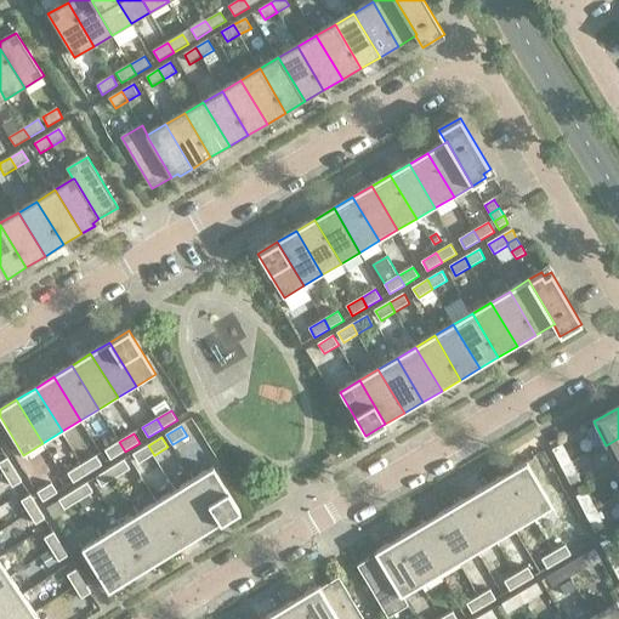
[(618,438),(606,446),(618,470),(618,438)]
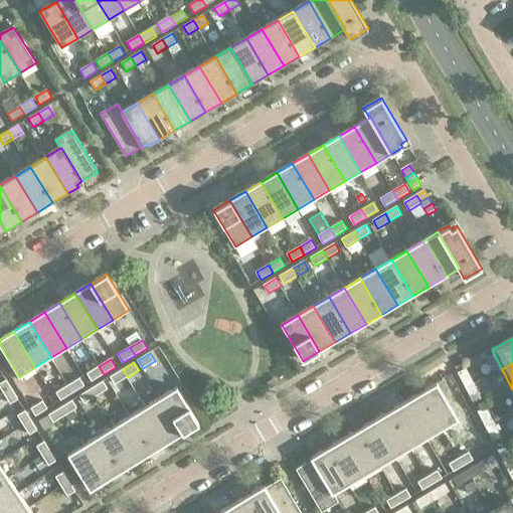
[(104,374),(99,366),(88,373),(92,381),(104,374)]
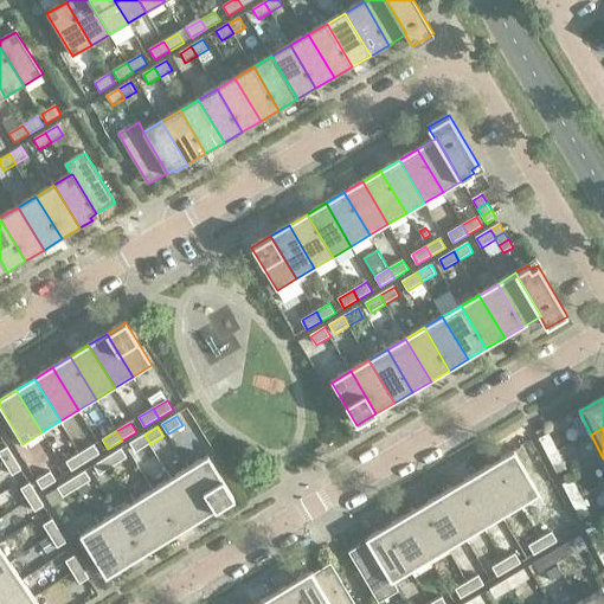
[(151,444),(145,435),(130,444),(136,454),(151,444)]
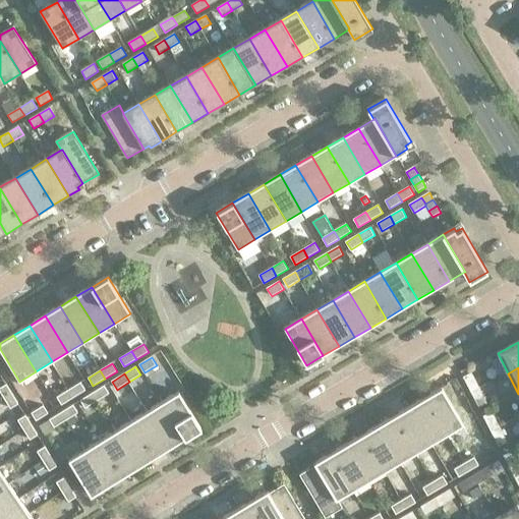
[(472,373),(464,378),(471,393),(479,389),(472,373)]
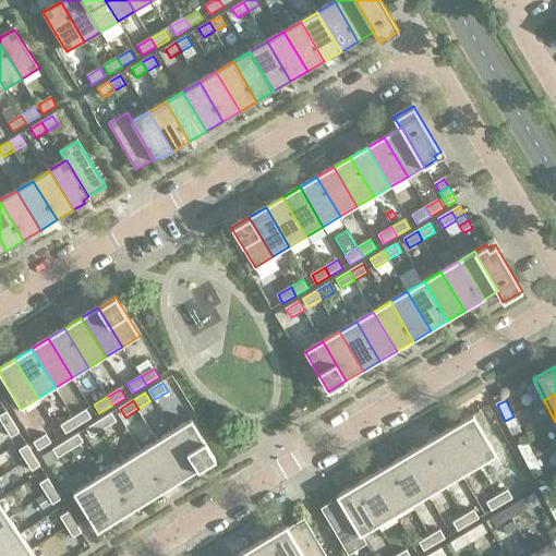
[(86,410),(74,418),(80,426),(92,418),(86,410)]
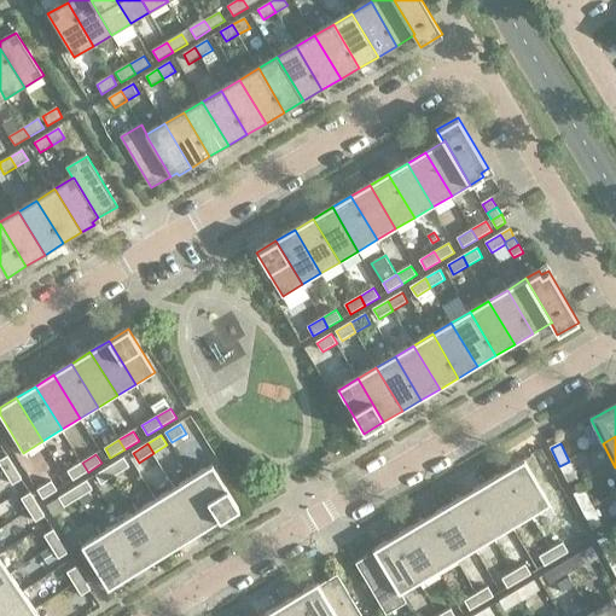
[(326,468),(335,463),(330,455),(321,460),(326,468)]
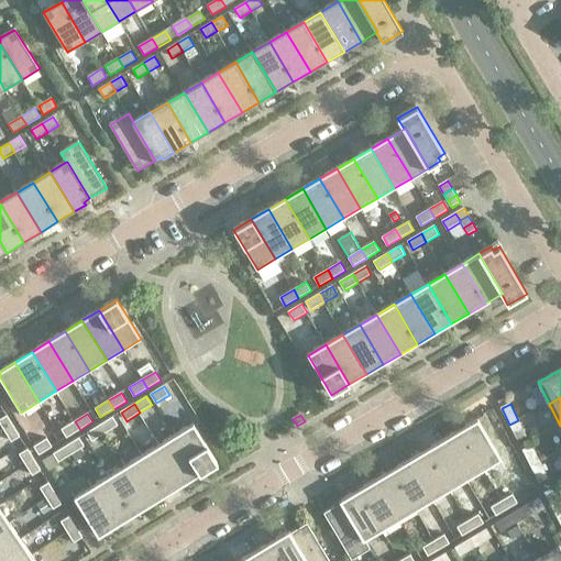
[(14,427),(8,416),(0,420),(0,422),(6,432),(14,427)]
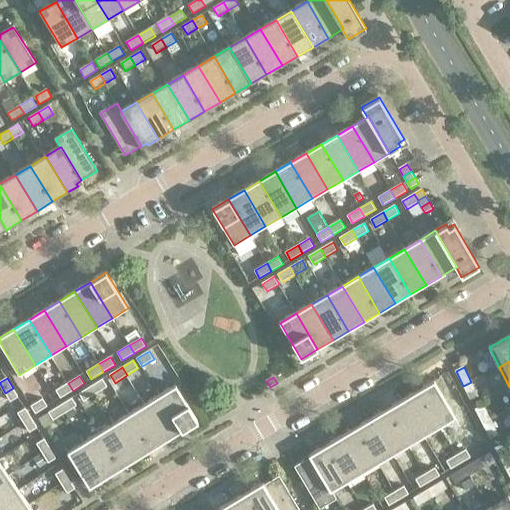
[(108,387),(103,379),(91,386),(96,394),(108,387)]
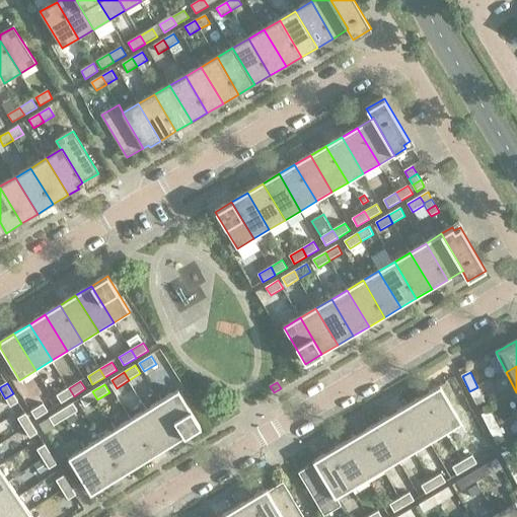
[(440,386),(424,396),(446,433),(462,424),(440,386)]
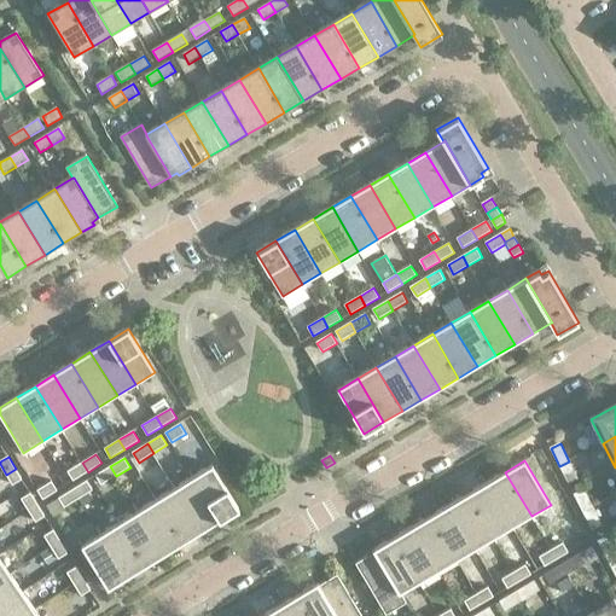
[(579,478),(569,462),(559,466),(569,483),(579,478)]
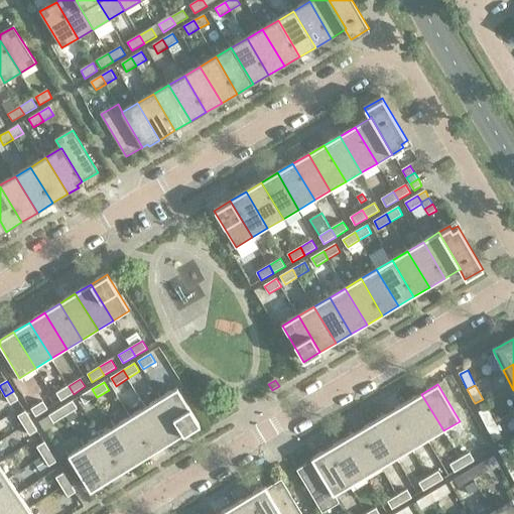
[(74,394),(69,386),(56,393),(61,401),(74,394)]
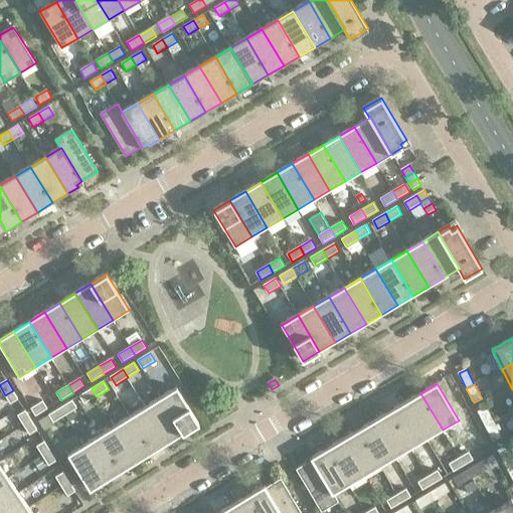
[(177,387),(161,397),(183,434),(199,423),(177,387)]
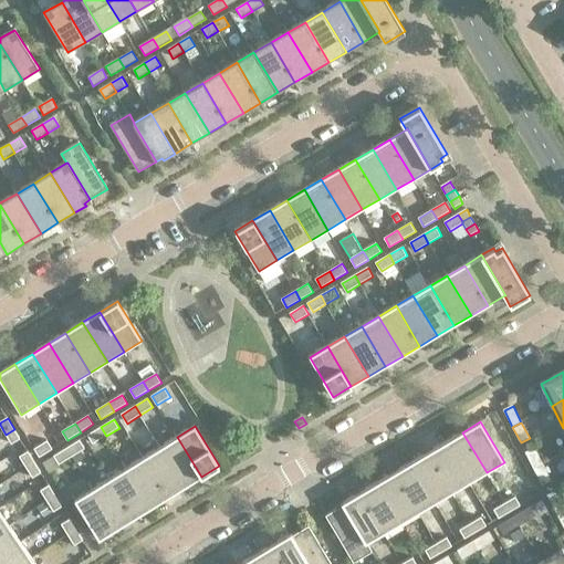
[(106,436),(101,427),(87,436),(93,445),(106,436)]
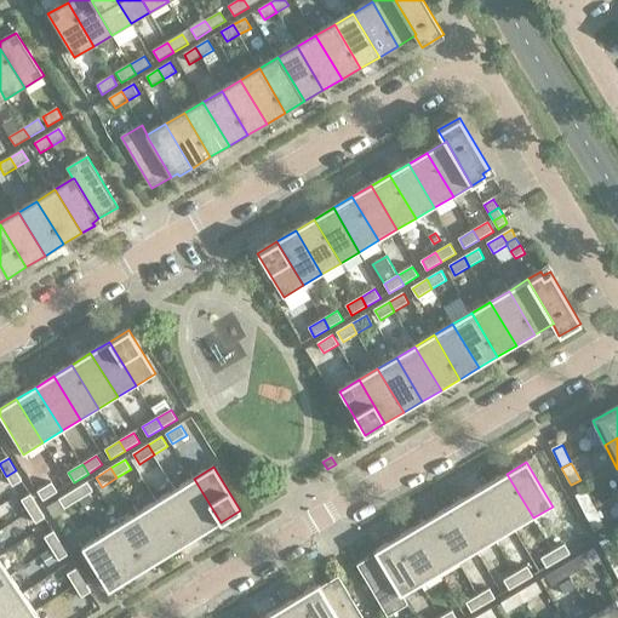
[(23,481),(16,470),(6,476),(13,487),(23,481)]
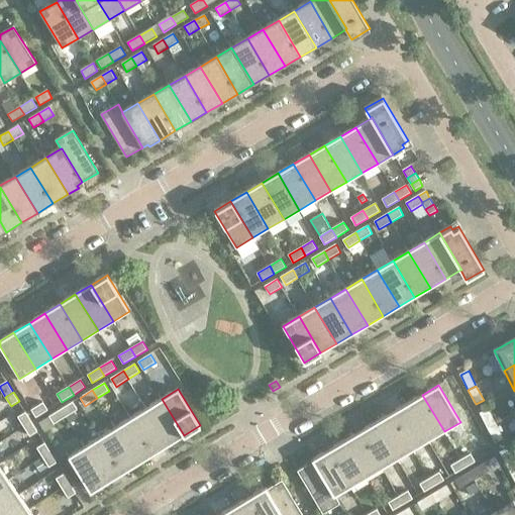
[(444,431),(422,395),(407,404),(428,440),(444,431)]
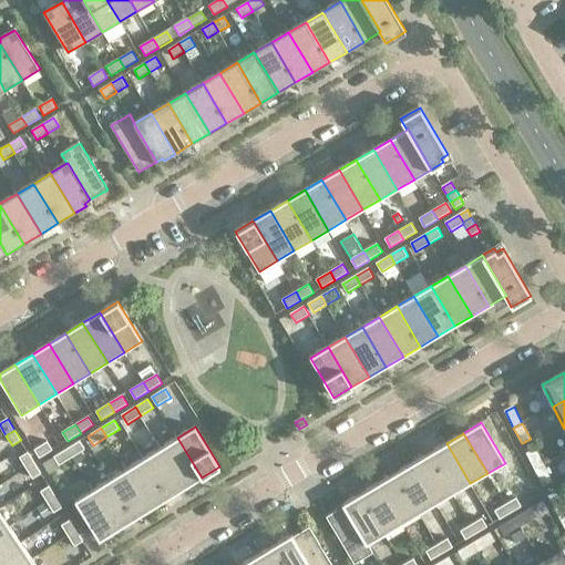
[(202,478),(177,438),(161,449),(185,489),(202,478)]
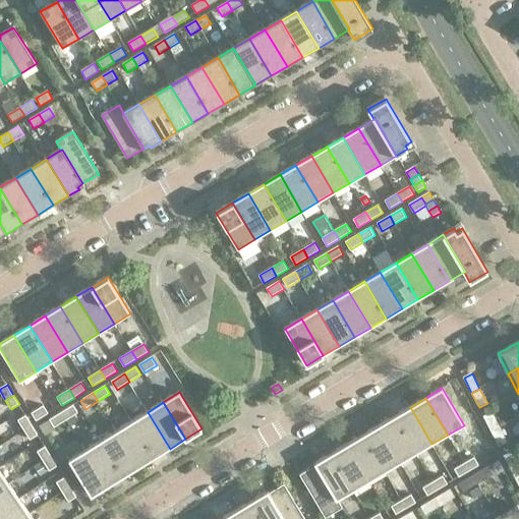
[(78,413),(73,405),(61,413),(66,420),(78,413)]
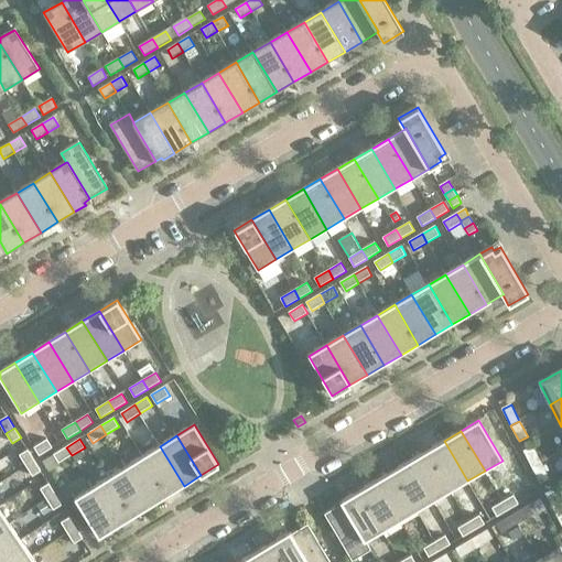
[(47,440),(34,447),(40,456),(53,447),(47,440)]
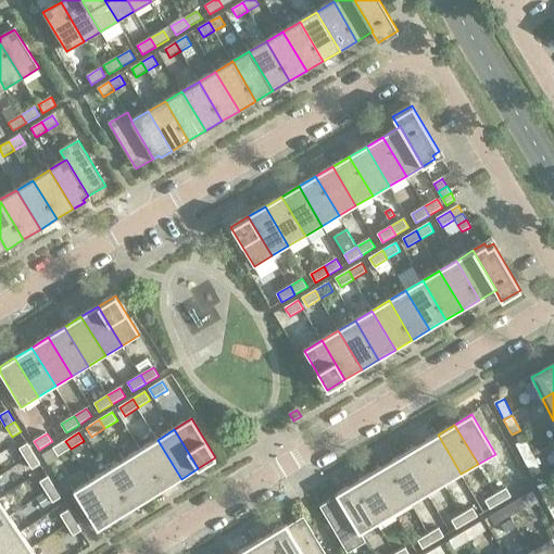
[(461,474),(438,435),(420,444),(444,485),(461,474)]
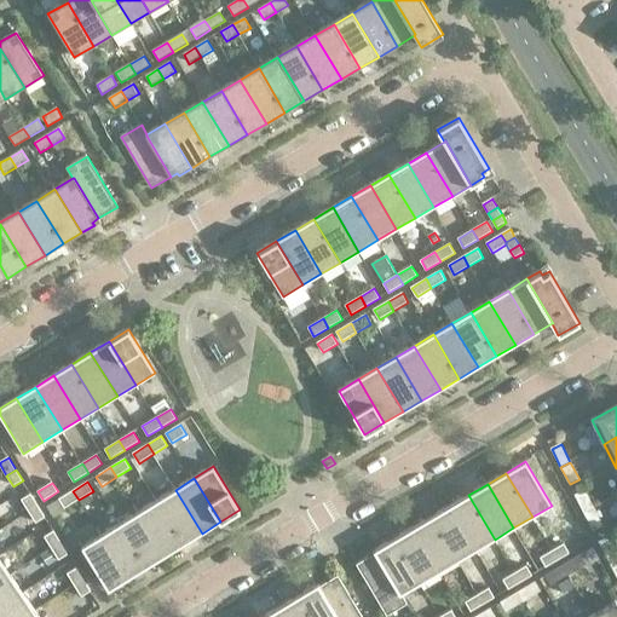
[(202,534),(176,490),(156,501),(184,545),(202,534)]
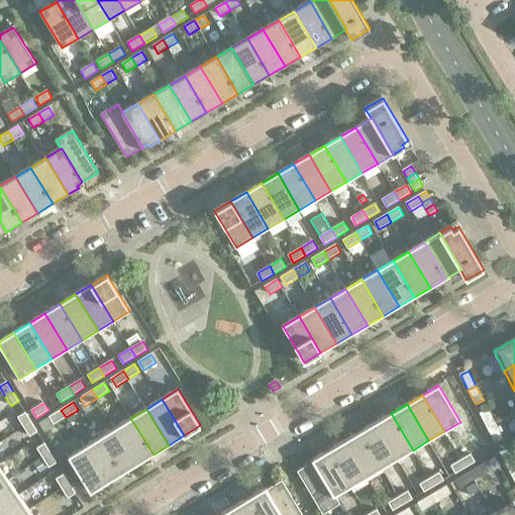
[(488,409),(481,413),(488,428),(496,424),(488,409)]
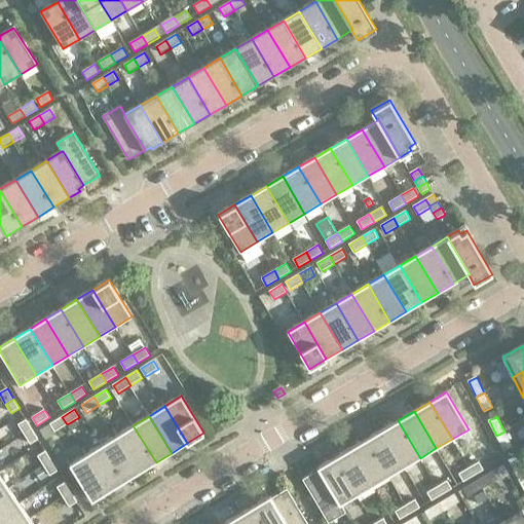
[(67,424),(62,417),(50,424),(55,433),(67,424)]
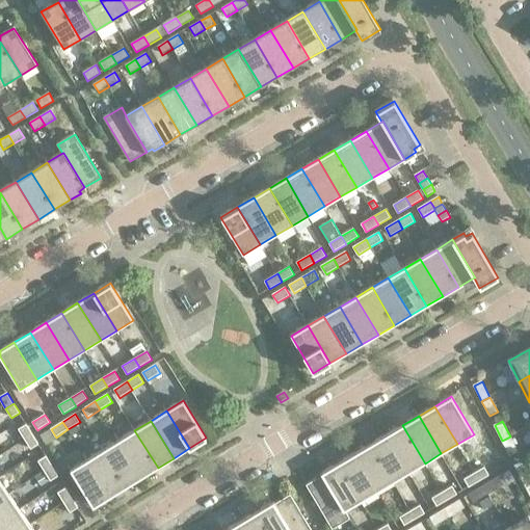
[(33,434),(27,425),(19,430),(25,440),(33,434)]
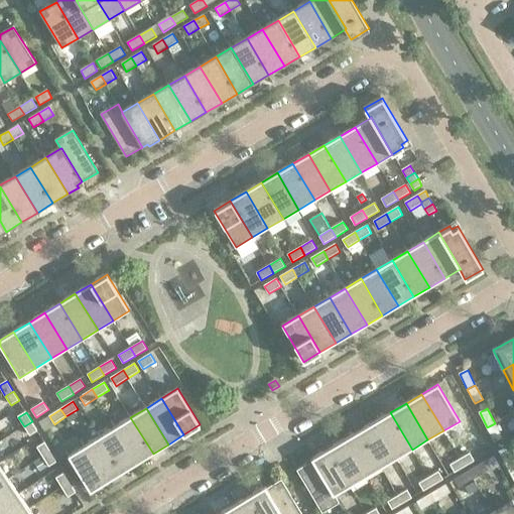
[(412,450),(390,412),(375,422),(396,459),(412,450)]
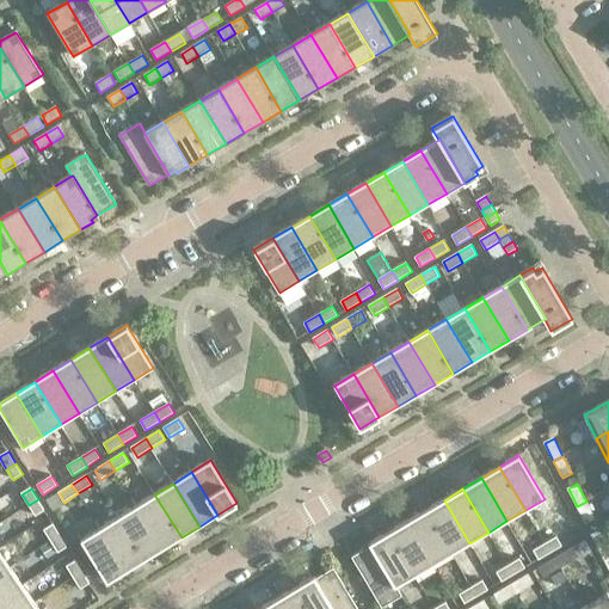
[(182,537),(154,494),(136,506),(162,548),(182,537)]
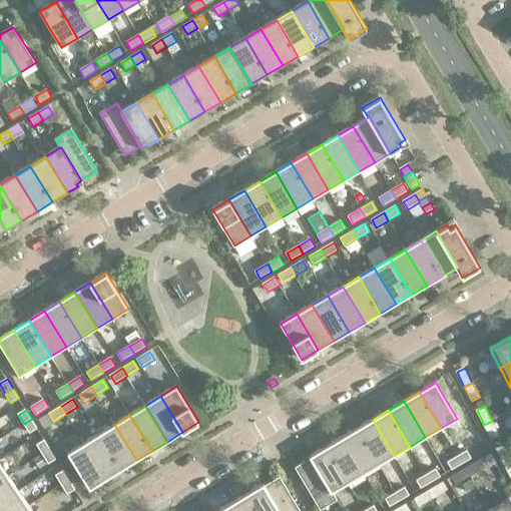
[(38,429),(32,419),(24,424),(30,434),(38,429)]
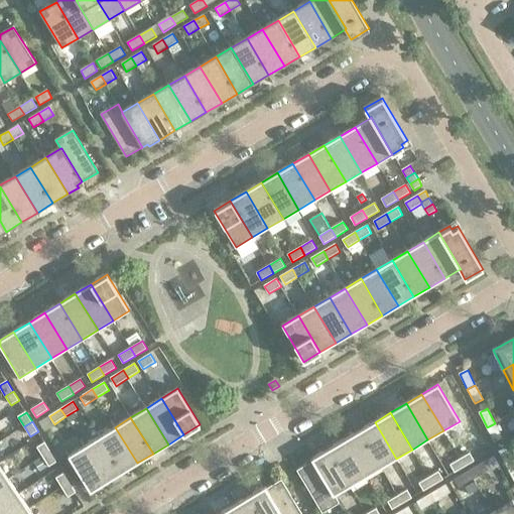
[(396,459),(375,422),(359,431),(381,468),(396,459)]
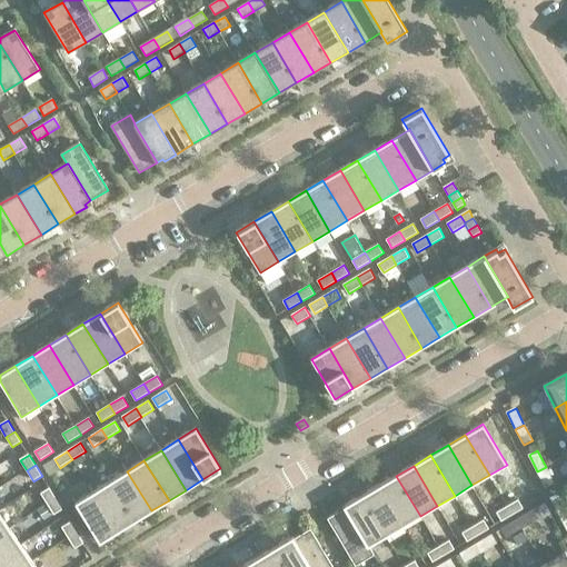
[(555,484),(546,467),(537,471),(546,488),(555,484)]
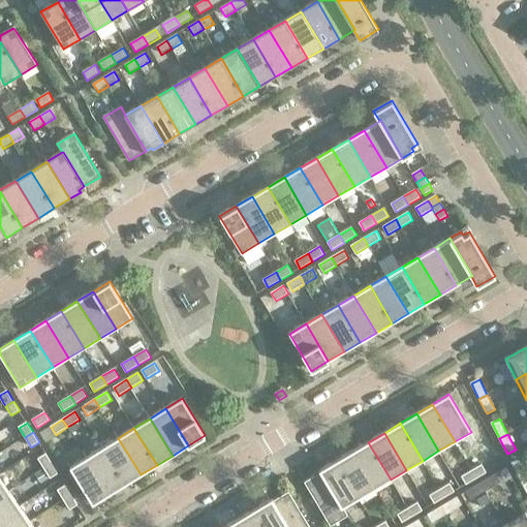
[(141,474),(118,438),(102,447),(125,485),(141,474)]
